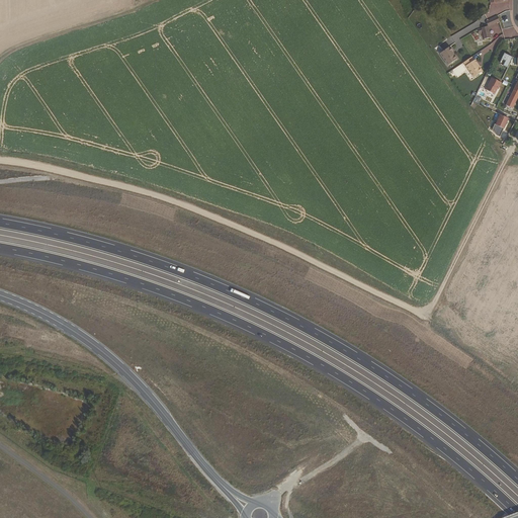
[(499,21),(498,16),(486,21),(488,26),(478,29),(480,34),(483,33),(484,39),(490,37),(488,30),(492,28),(491,25),(493,24),(499,21)]
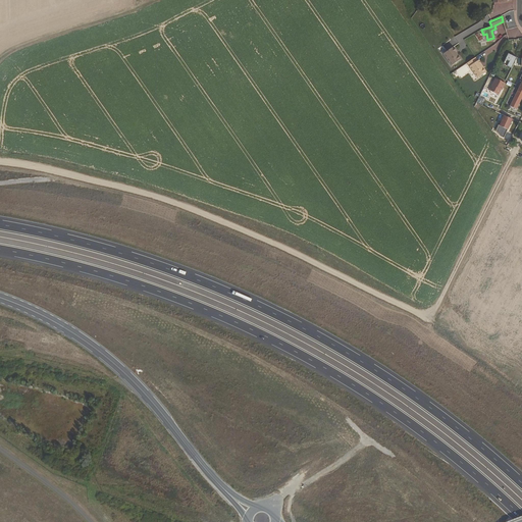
[(441,54),(450,66),(461,59),(453,46),(441,54)]
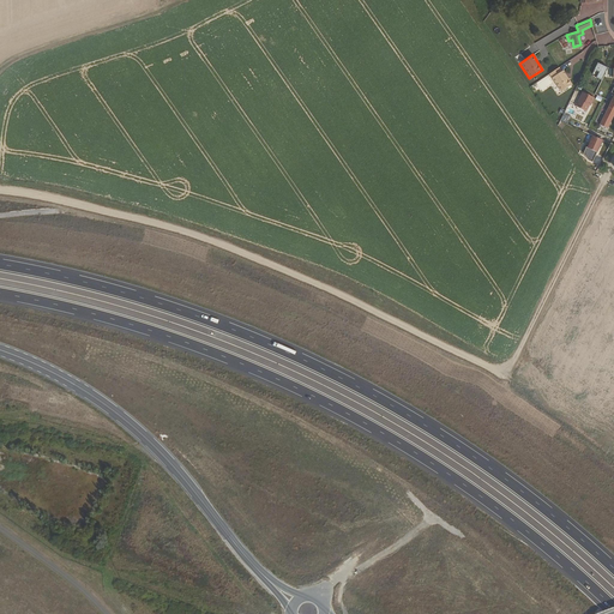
[(591,74),(601,78),(607,67),(596,62),(591,74)]
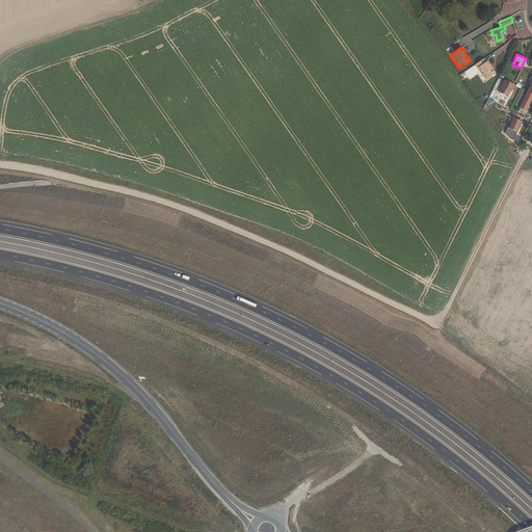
[(486,62),(484,59),(476,64),(486,80),(494,75),(495,73),(493,70),(490,70),(489,67),(490,67),(487,62),(486,62)]
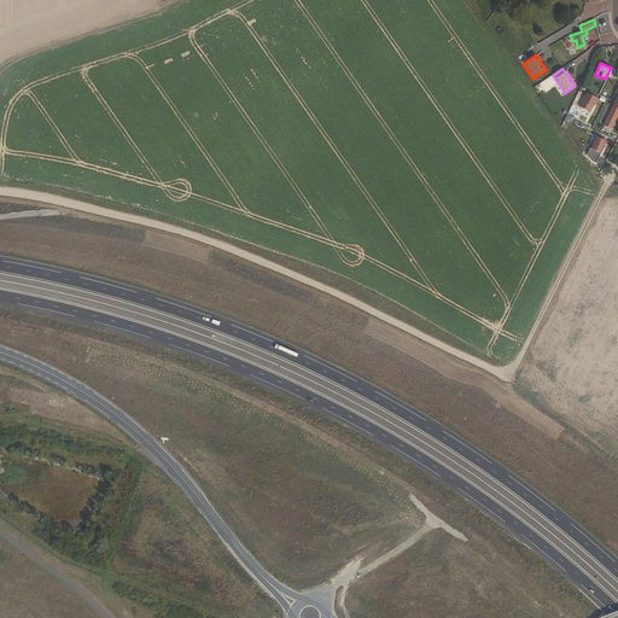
[(584,92),(578,108),(592,112),(598,98),(584,92)]
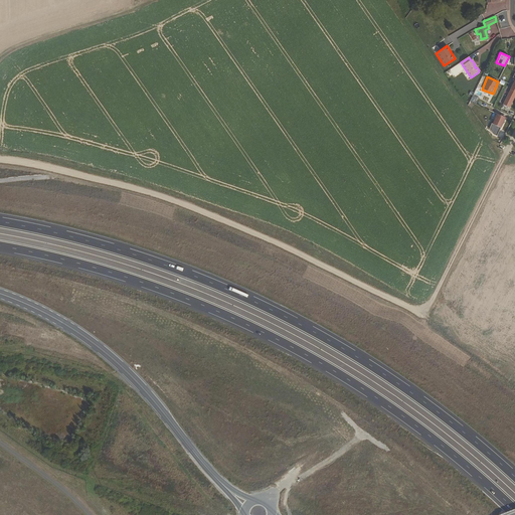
[(514,87),(512,86),(503,105),(509,108),(514,96),(514,87)]
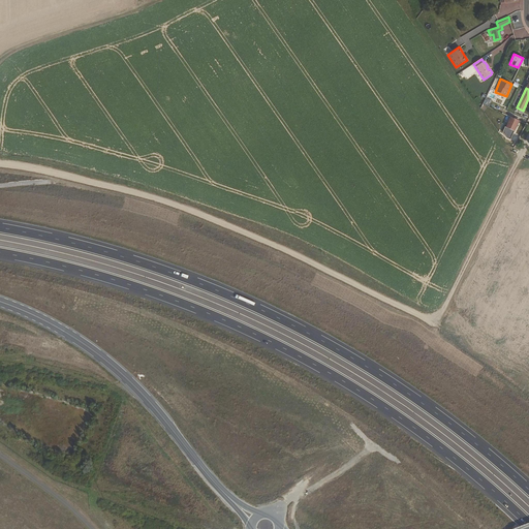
[(508,117),(501,135),(518,142),(525,123),(508,117)]
